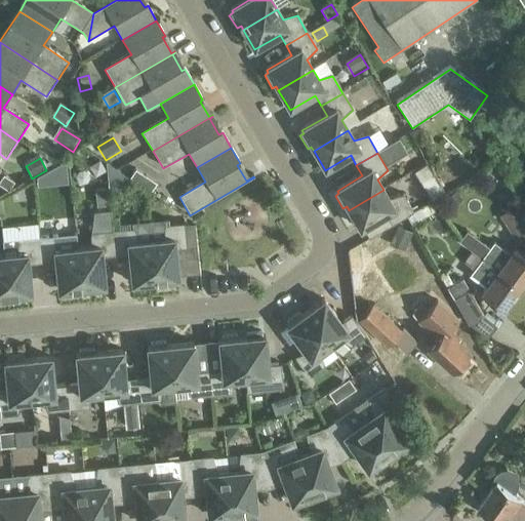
[(440,188),(426,166),(413,174),(428,196),(440,188)]
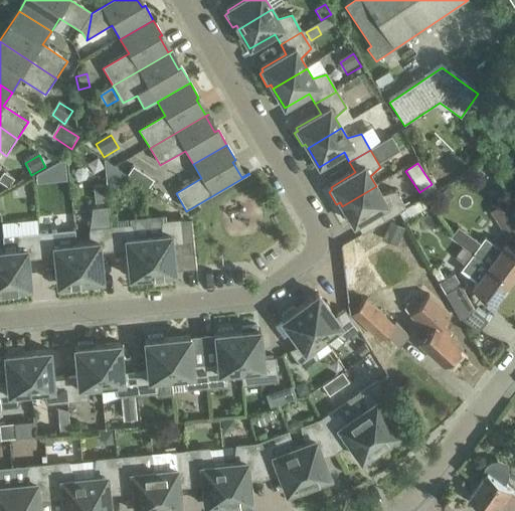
[(133,168),(127,178),(149,191),(155,182),(133,168)]
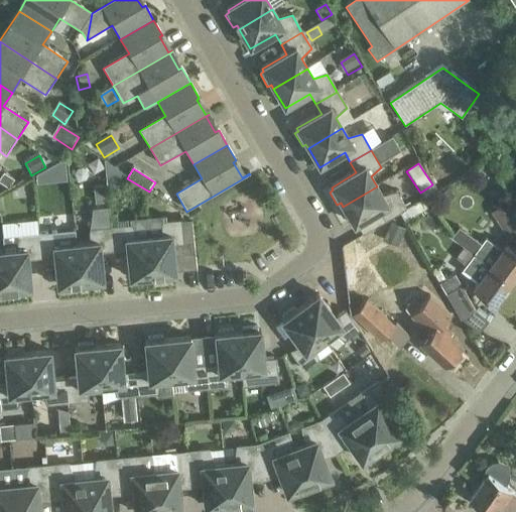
[(38,185),(46,184),(45,172),(37,177),(38,185)]
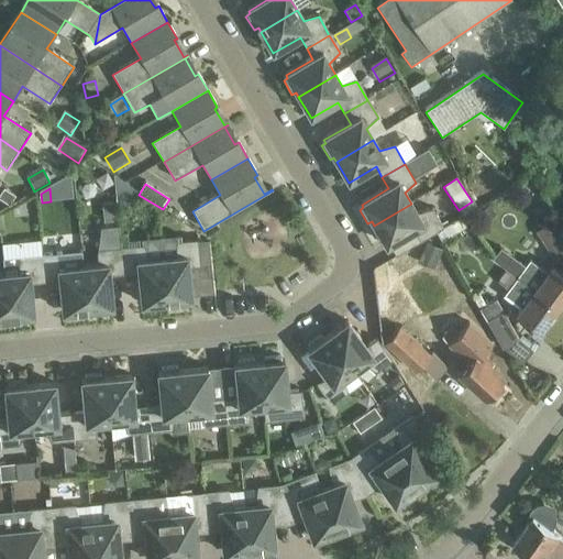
[(0,196),(0,201),(10,208),(17,198),(4,190),(0,196)]
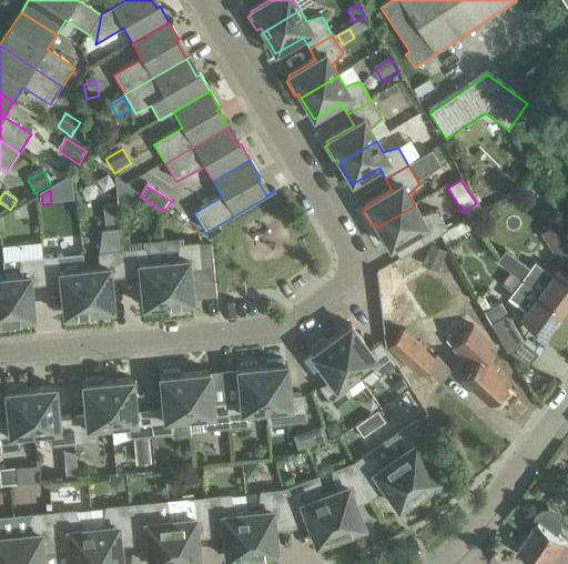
[(415,205),(377,228),(391,249),(417,233),(424,245),(447,232),(436,212),(422,217),(415,205)]
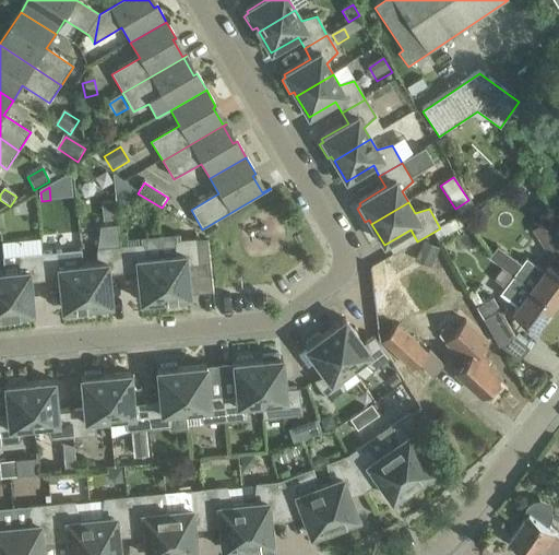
[(102,204),(104,223),(117,222),(115,203),(102,204)]
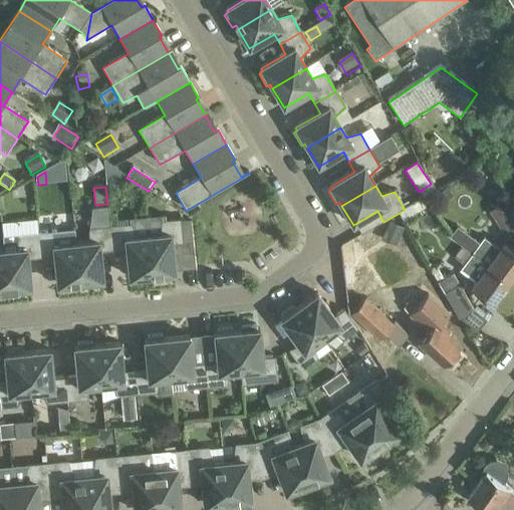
[(449,189),(439,197),(446,205),(455,197),(449,189)]
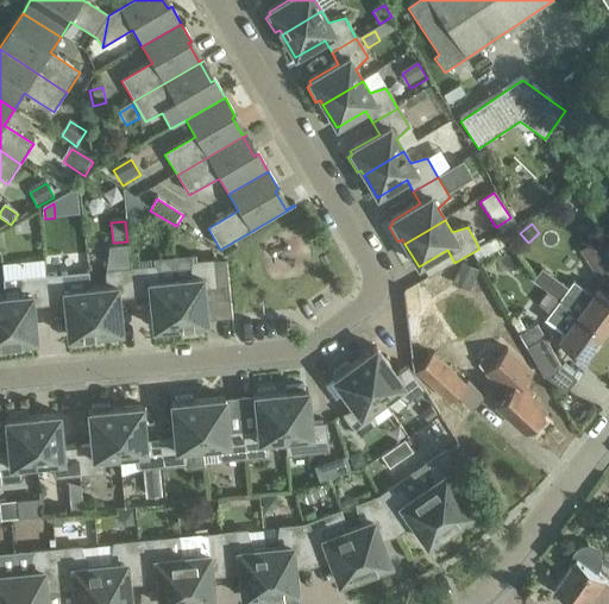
[(500,238),(479,249),(472,252),(479,264),(507,249),(500,238)]
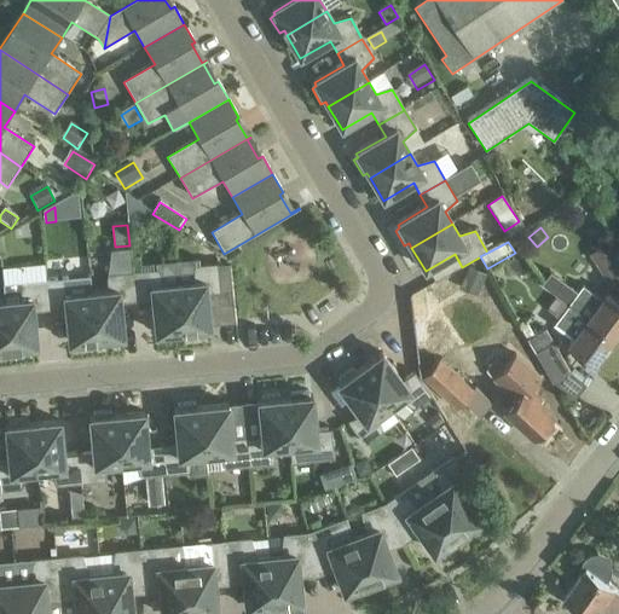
[(618,279),(618,255),(612,244),(600,252),(618,281),(618,279)]
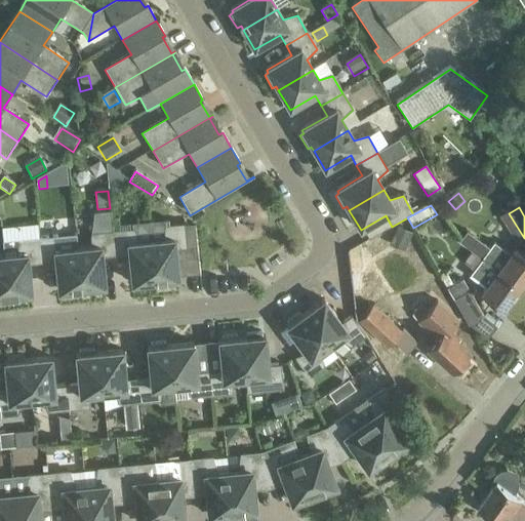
[(90,249),(78,250),(82,290),(86,289),(87,293),(102,292),(102,288),(105,287),(102,258),(116,256),(114,233),(112,212),(94,213),(90,249)]
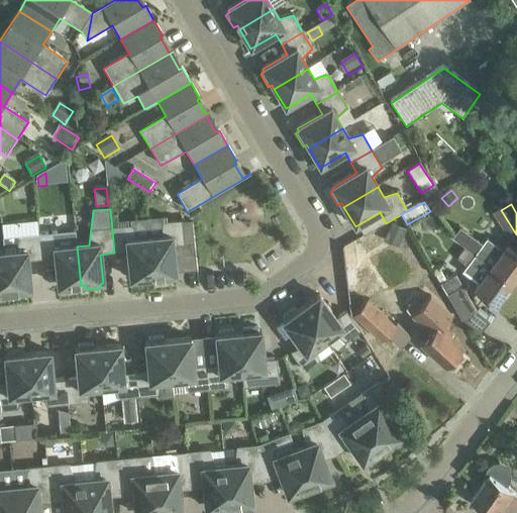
[(2,237),(37,236),(36,221),(1,222),(2,237)]
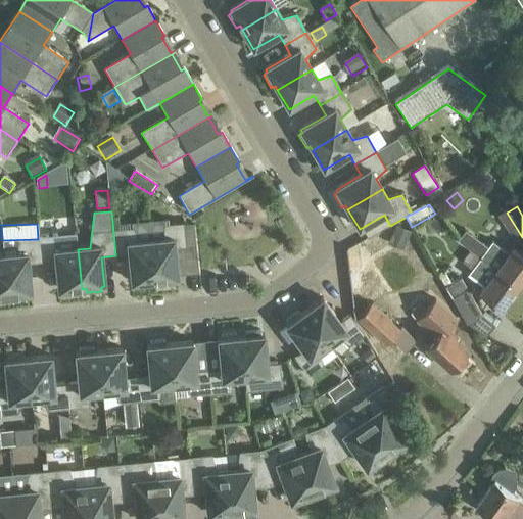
[(162,240),(151,241),(154,281),(159,281),(159,285),(175,284),(175,279),(178,279),(175,250),(187,248),(184,224),(164,226),(162,240)]
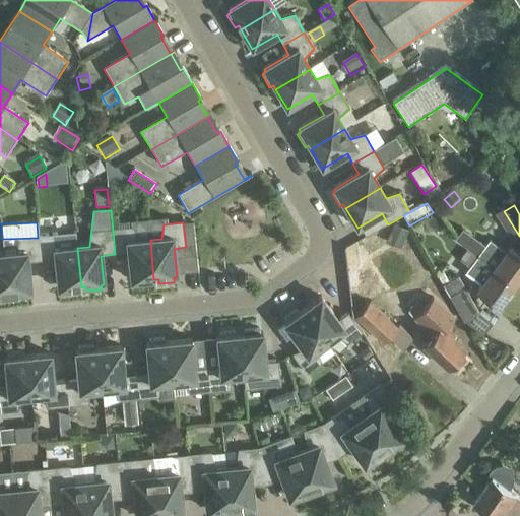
[(409,233),(394,226),(386,244),(401,250),(409,233)]
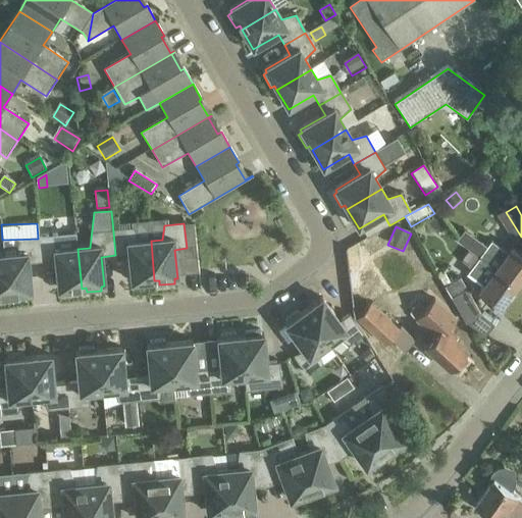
[(132,283),(154,280),(151,241),(139,243),(135,228),(113,231),(115,255),(128,254),(132,283)]
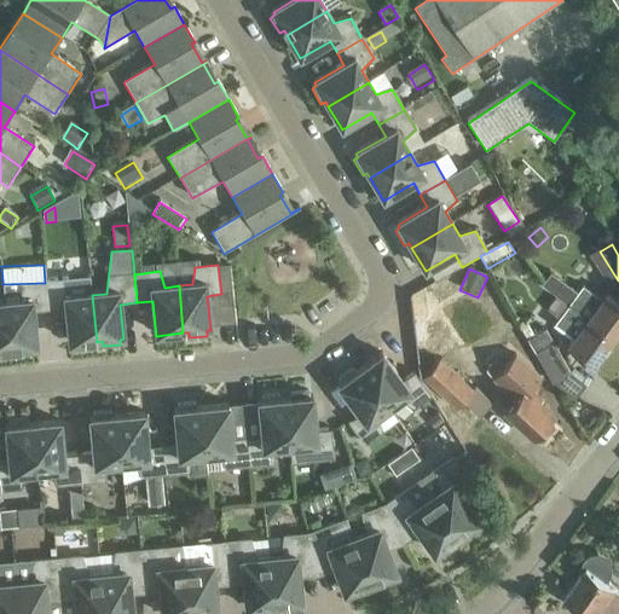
[(541,288),(560,302),(560,301),(568,307),(570,306),(614,341),(618,332),(618,302),(608,295),(602,302),(583,288),(578,295),(551,274),(541,288)]
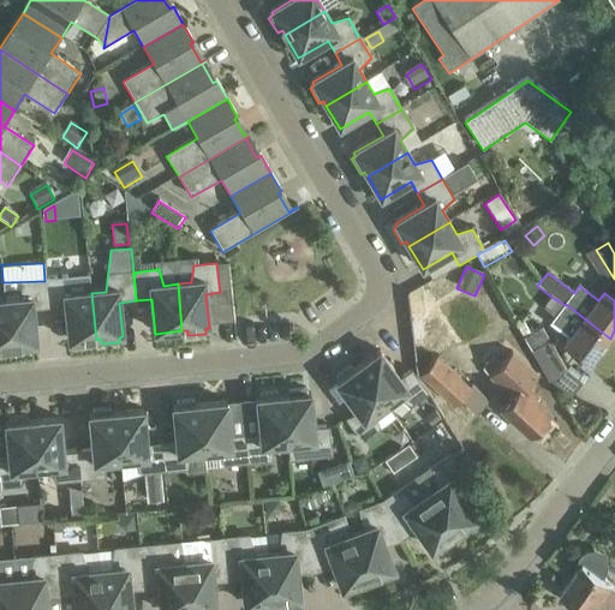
[(66,308),(69,342),(96,340),(91,293),(78,294),(72,279),(63,280),(49,281),(46,281),(49,310),(66,308)]
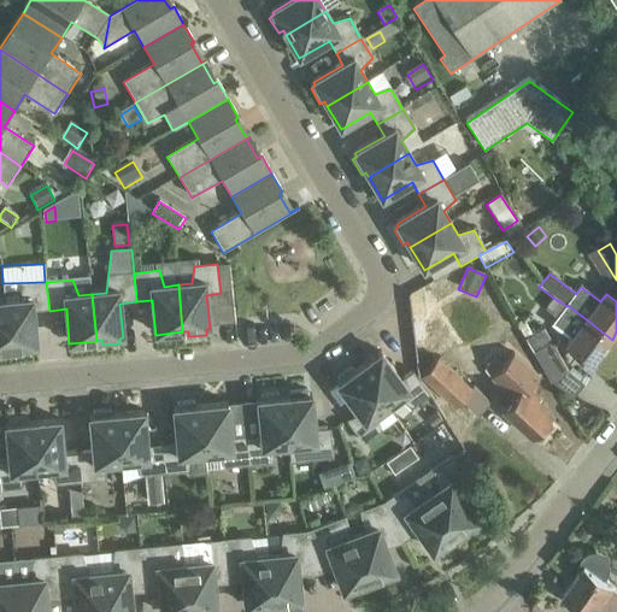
[(4,286),(5,302),(10,349),(16,348),(16,354),(34,352),(33,347),(37,347),(34,312),(50,311),(46,282),(4,286)]
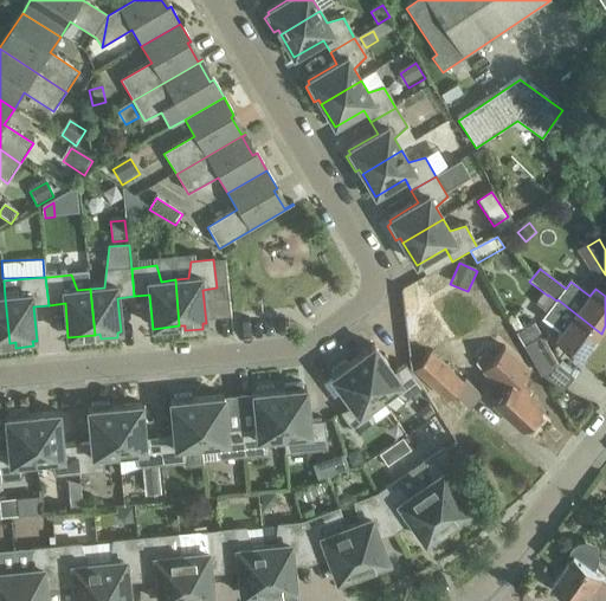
[(581,360),(601,334),(558,299),(556,301),(548,295),(548,296),(539,308),(547,315),(543,320),(562,334),(556,342),(581,360)]
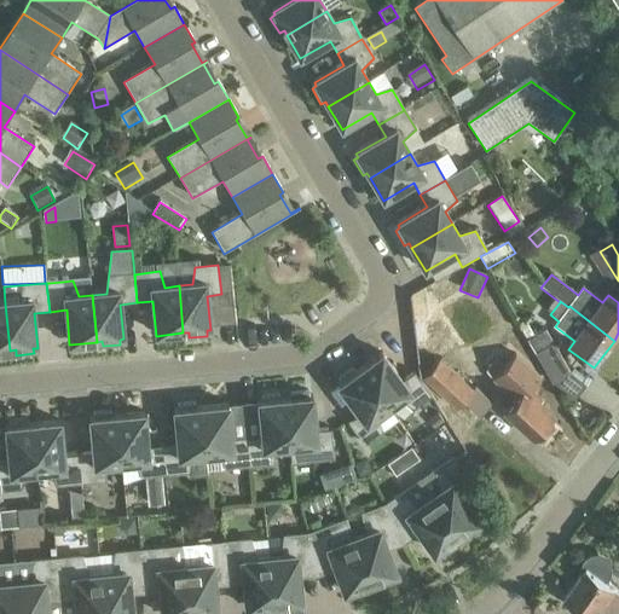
[(0,351),(10,351),(5,303),(0,303),(0,351)]
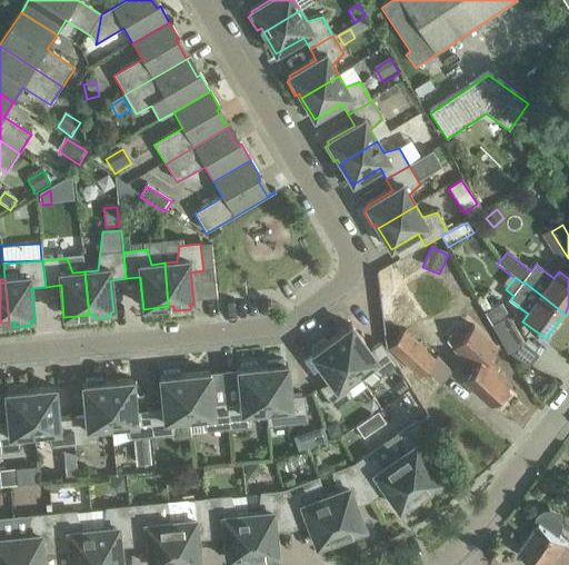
[(525,345),(501,304),(486,315),(508,355),(525,345)]
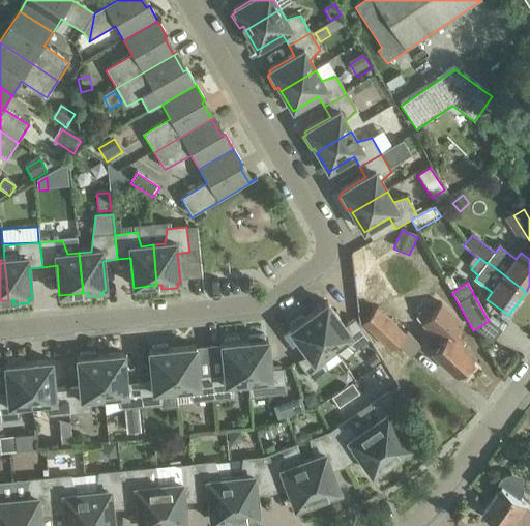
[(327,304),(308,318),(332,351),(343,343),(353,353),(370,341),(355,321),(345,328),(327,304)]
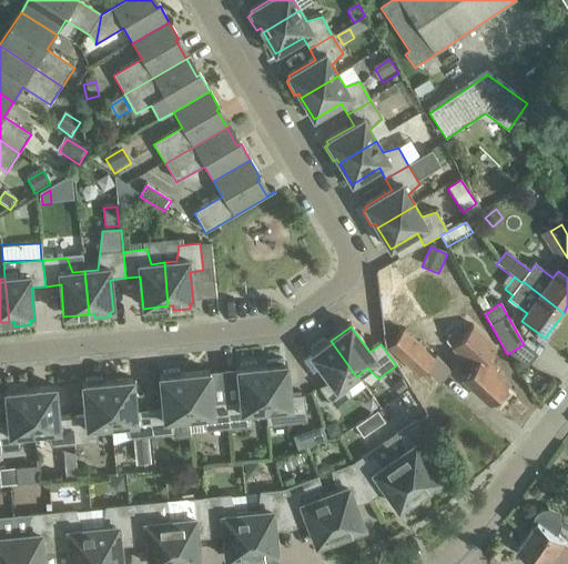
[(495,365),(487,359),(497,349),(474,326),(464,338),(457,331),(446,343),(473,366),(462,380),(489,405),(492,402),(495,403),(500,398),(499,393),(509,383),(493,369),(495,365)]
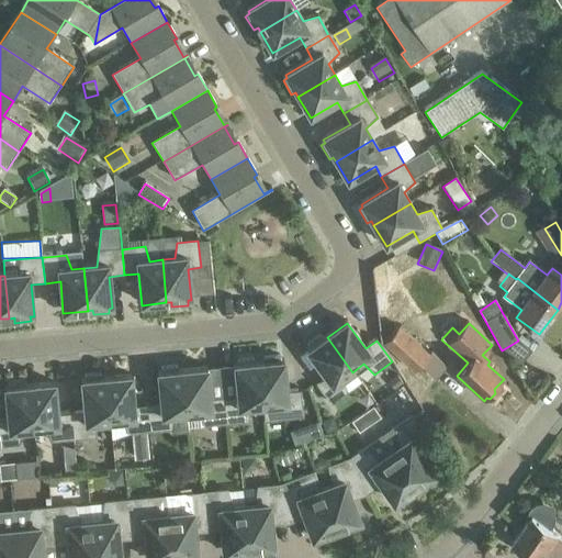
[(429,357),(400,328),(383,345),(401,360),(396,367),(406,377),(412,370),(415,372),(429,357)]
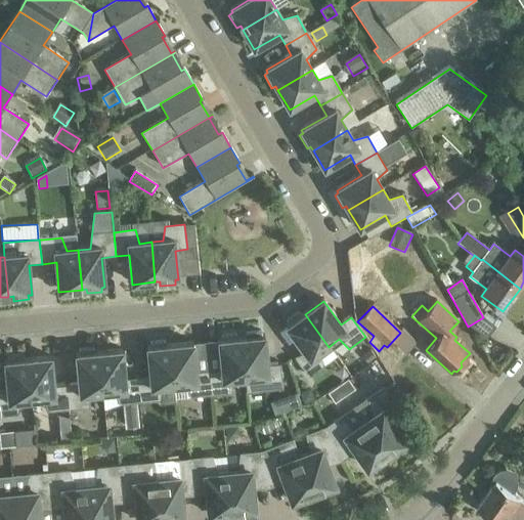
[(319,353),(329,347),(305,314),(302,317),(299,313),(287,322),(289,327),(287,328),(304,352),(295,358),(309,379),(325,366),(319,353)]
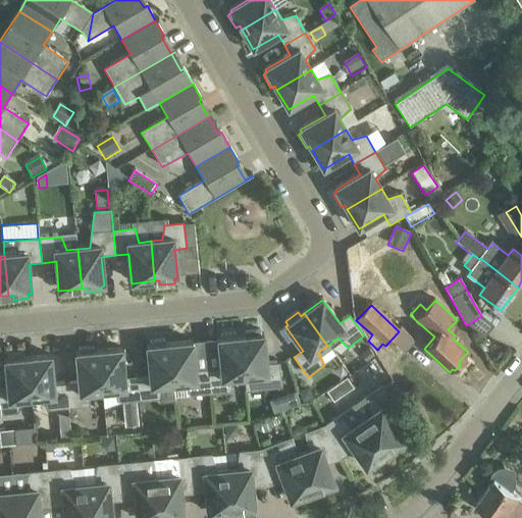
[(241,339),(245,377),(247,392),(280,389),(278,364),(266,365),(264,335),(261,337),(260,331),(245,333),(246,338),(241,339)]
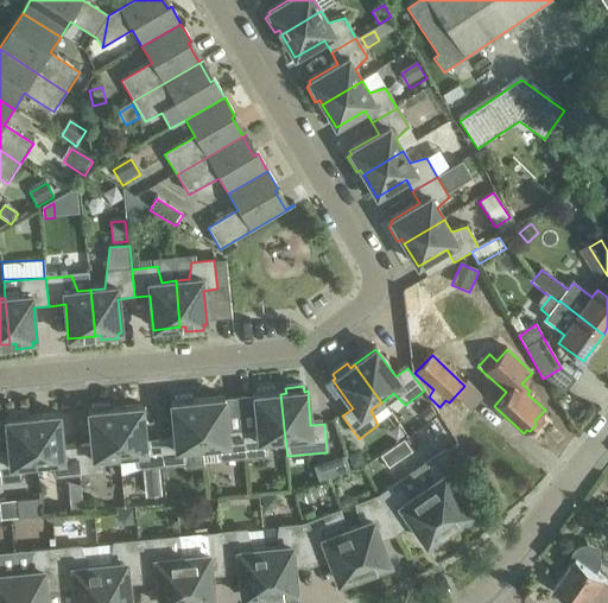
[(285,439),(280,394),(276,394),(274,389),(258,391),(258,397),(254,397),(258,430),(242,432),(246,459),(270,457),(272,442),(285,439)]
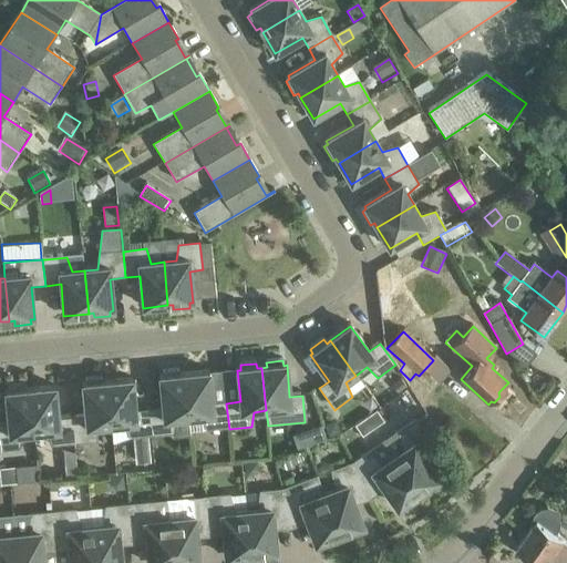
[(148,410),(152,437),(174,434),(176,419),(188,418),(185,376),(179,376),(179,371),(163,372),(163,377),(160,378),(163,409),(148,410)]
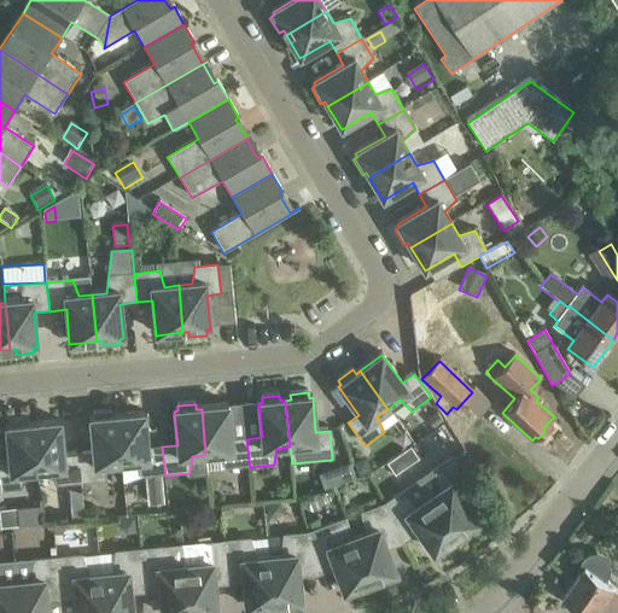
[(250,467),(246,439),(232,441),(228,406),(202,409),(205,455),(220,454),(225,470),(250,467)]
